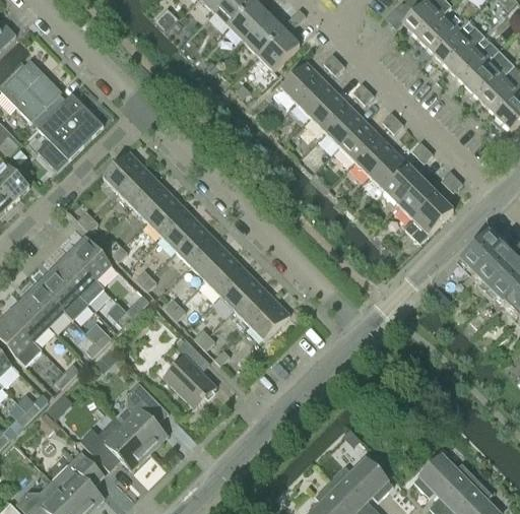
[(202,0),(214,12),(225,0),(202,0)]
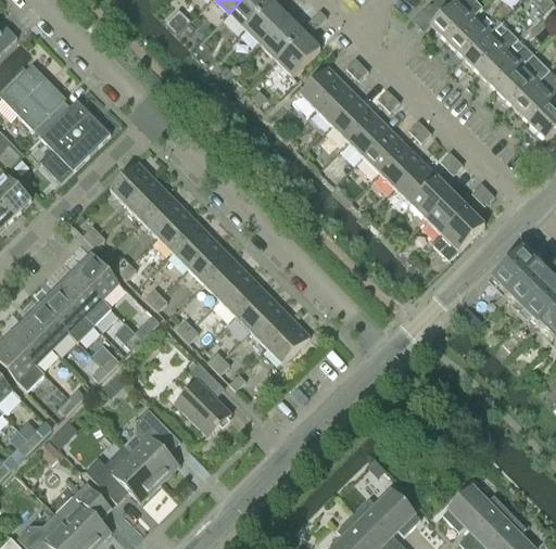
[(273,0),(241,0),(229,13),(244,28),(273,0)]
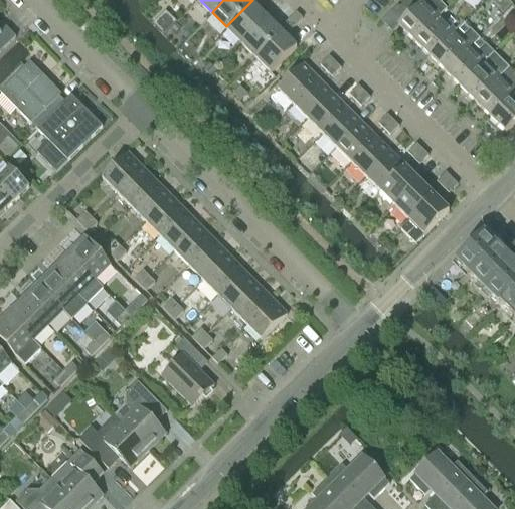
[(255,3),(259,0),(252,0),(226,26),(241,40),(268,14),(255,3)]
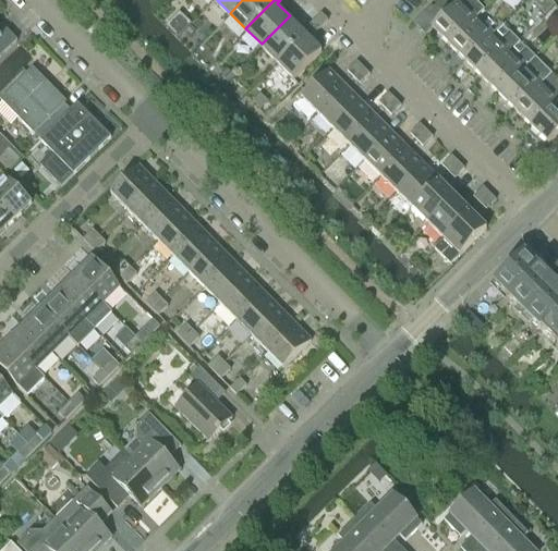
[(477,14),(485,7),(478,0),(438,0),(434,4),(444,14),(433,25),(449,41),(477,14)]
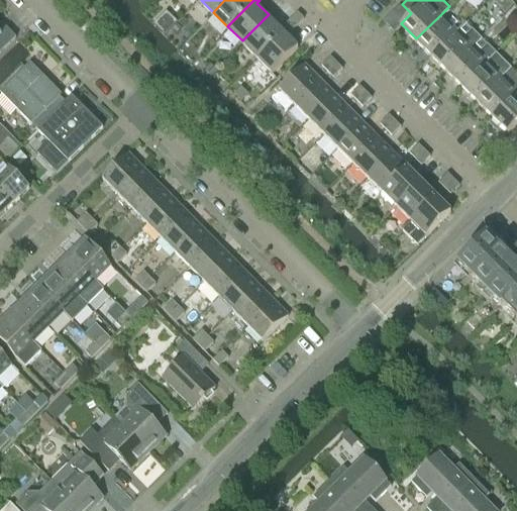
[(495,0),(504,9),(514,0),(495,0)]
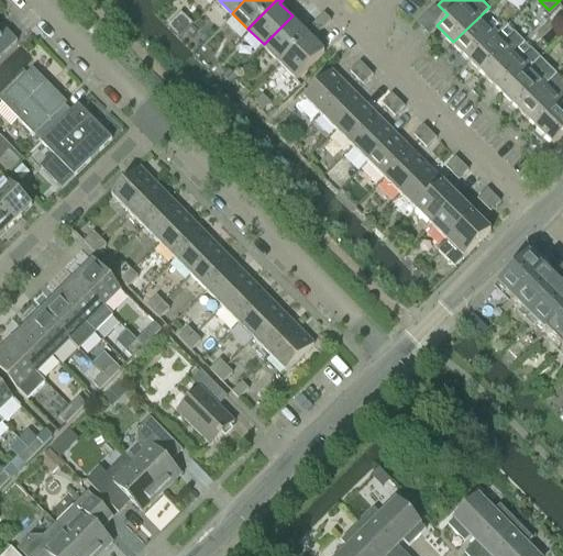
[(315,19),(320,25),(330,15),(324,9),(315,19)]
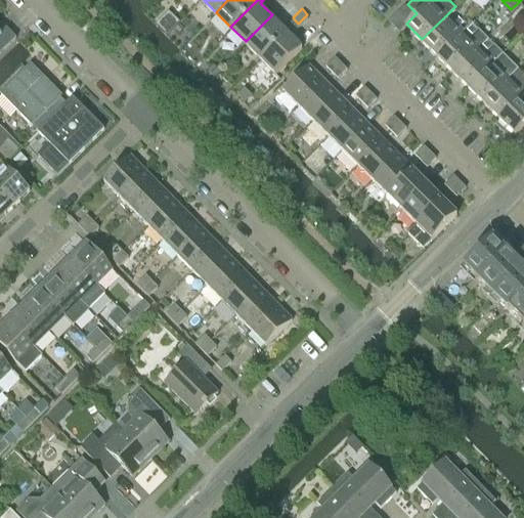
[(463,28),(463,27),(448,13),(422,39),(437,54),(463,28)]
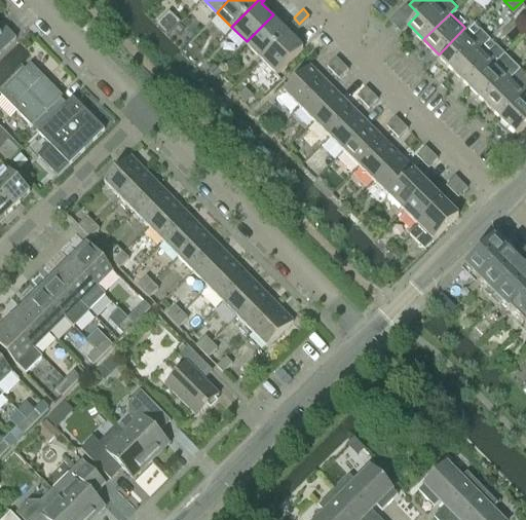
[(288,30),(285,27),(273,14),(247,41),(261,57),(288,30)]
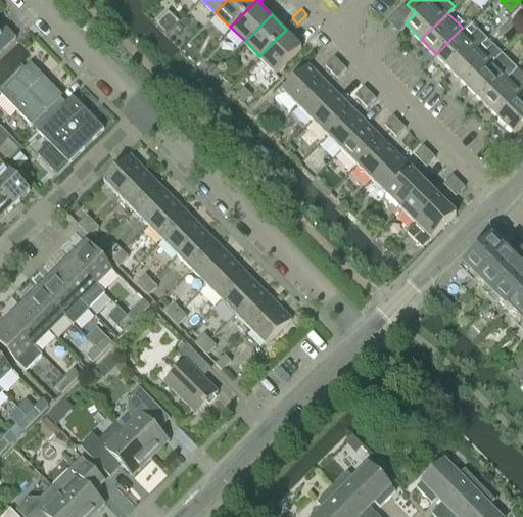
[(289,32),(297,24),(292,17),(283,27),(286,30),(259,56),(275,72),(301,45),(289,32)]
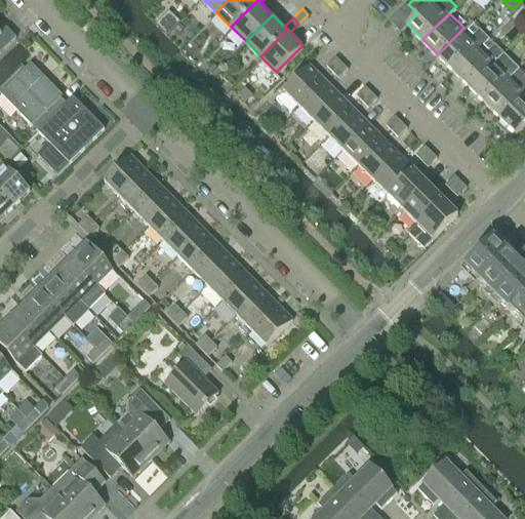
[(453,70),(489,35),(472,17),(463,27),(463,28),(438,54),(453,70)]
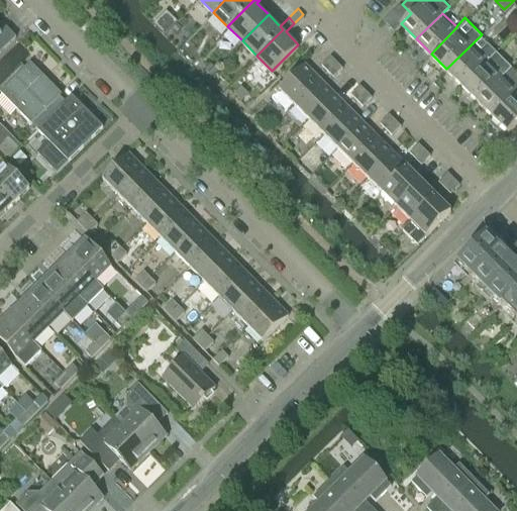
[(0,47),(16,33),(11,28),(8,25),(6,23),(0,28),(0,47)]
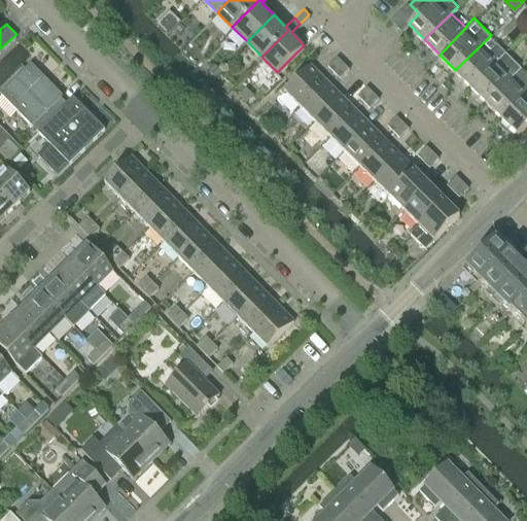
[(470,84),(505,50),(491,35),(455,70),(470,84)]
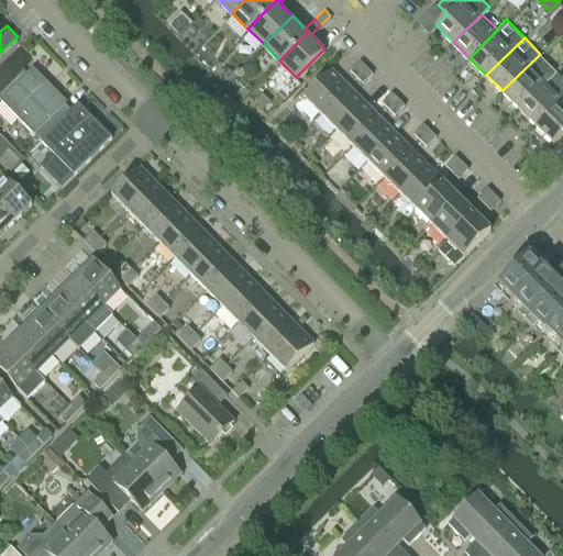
[(519,107),(556,69),(540,54),(503,90),(519,107)]
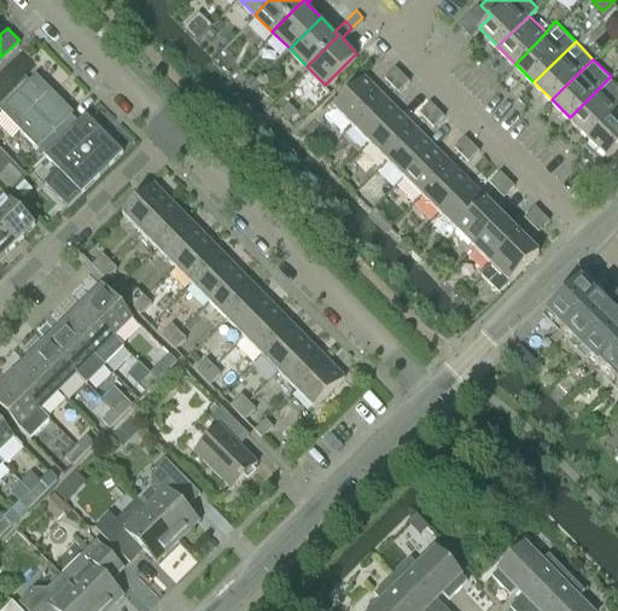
[(391,82),(402,70),(395,63),(384,75),(391,82)]
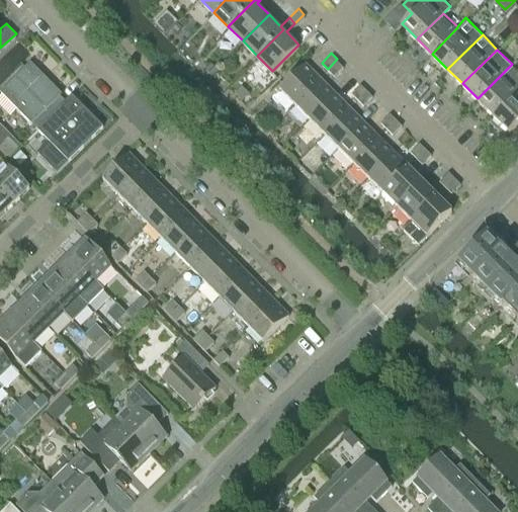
[(60,93),(61,92),(62,91),(30,59),(0,88),(31,121),(33,119),(38,124),(65,98),(60,93)]
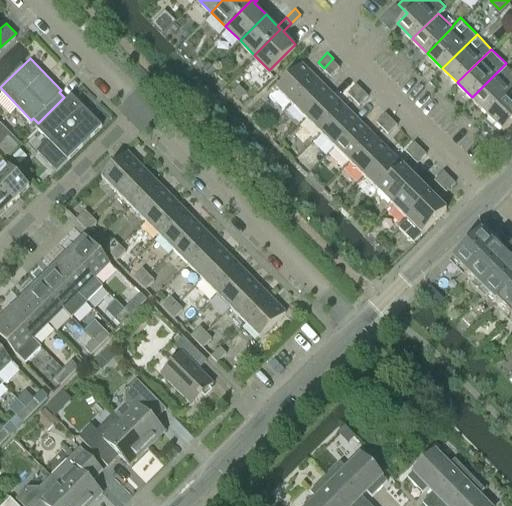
[(333,58),(324,68),(330,73),(339,64),(333,58)]
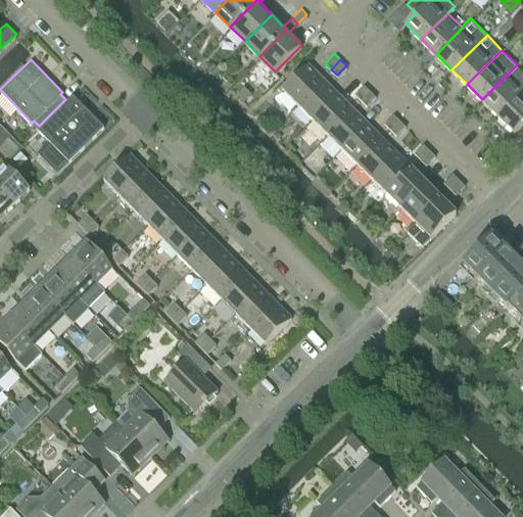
[(297,103),(323,78),(307,62),(282,87),(297,103)]
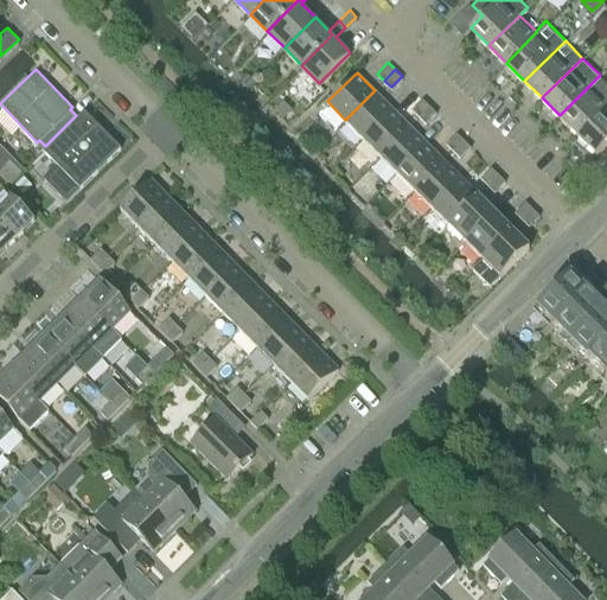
[(606,82),(600,75),(560,115),(577,133),(606,103),(606,82)]
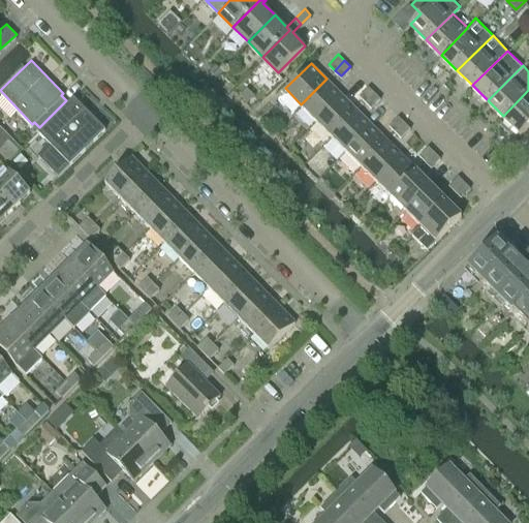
[(316,119),(341,93),(327,79),(301,104),(316,119)]
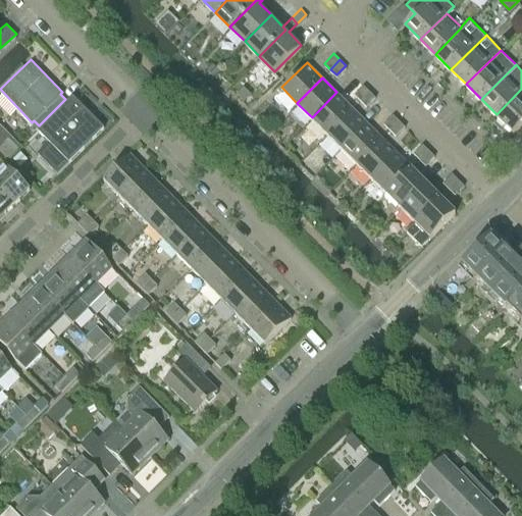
[(360,98),(369,89),(363,83),(354,92),(360,98)]
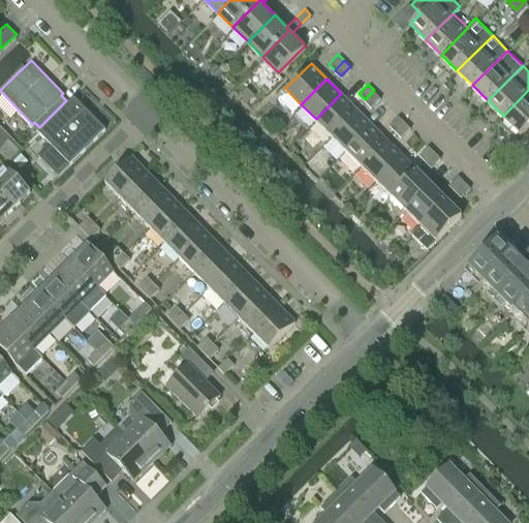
[(380,96),(378,94),(374,90),(365,99),(371,105),(380,96)]
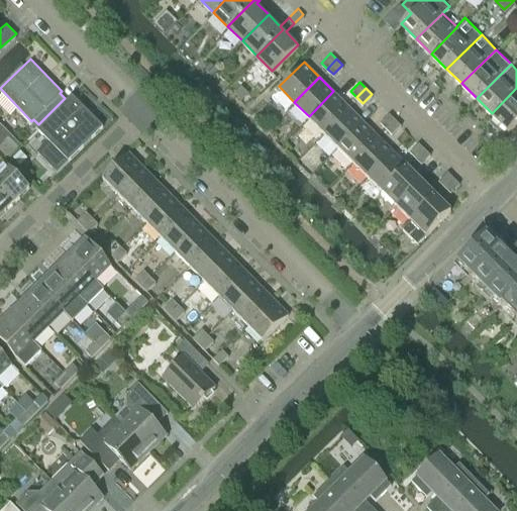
[(508,129),(516,120),(516,88),(492,113),(508,129)]
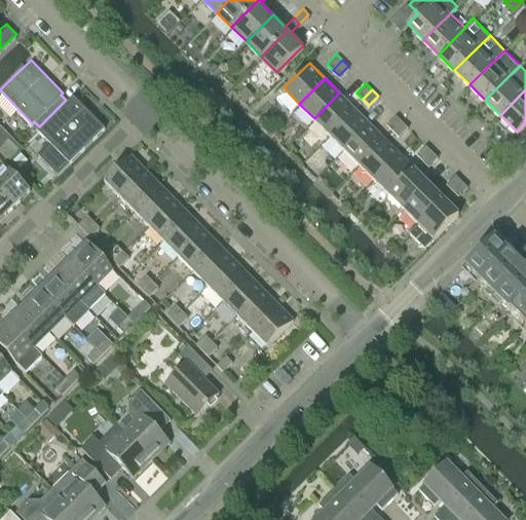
[(354,108),(340,94),(339,93),(314,118),(329,133),(354,108)]
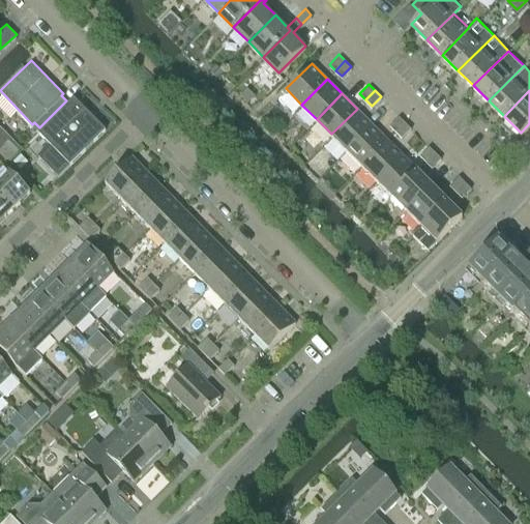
[(39,127),(37,129),(51,142),(38,153),(58,174),(69,162),(106,127),(90,111),(88,113),(83,108),(85,106),(74,94),(66,100),(39,127)]
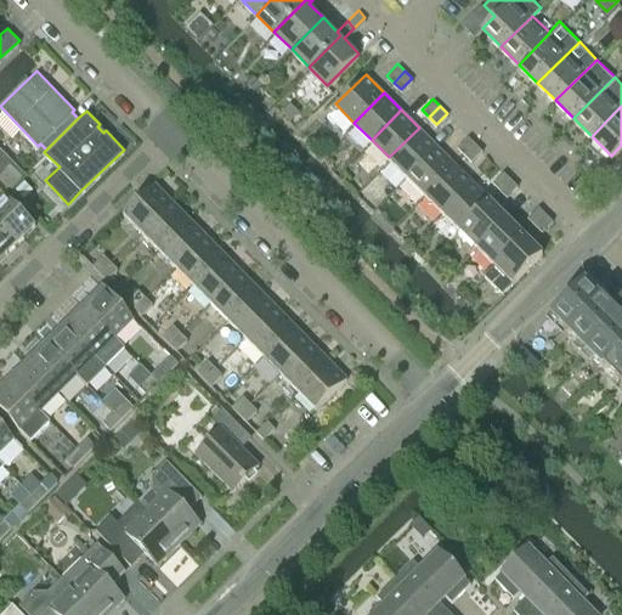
[(407,175),(436,145),(419,128),(389,157),(407,175)]
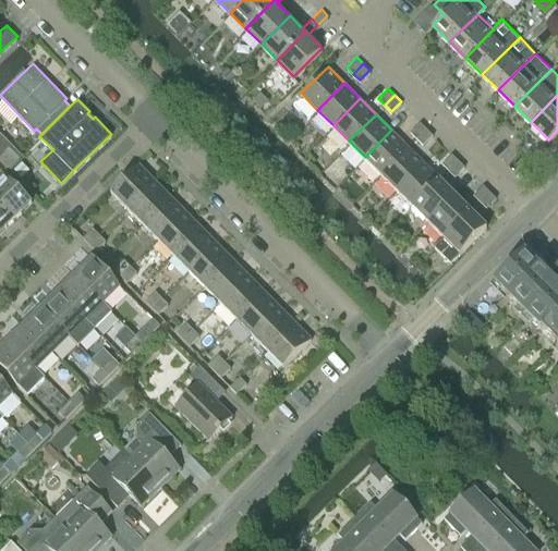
[(416,136),(426,126),(420,120),(410,130),(416,136)]
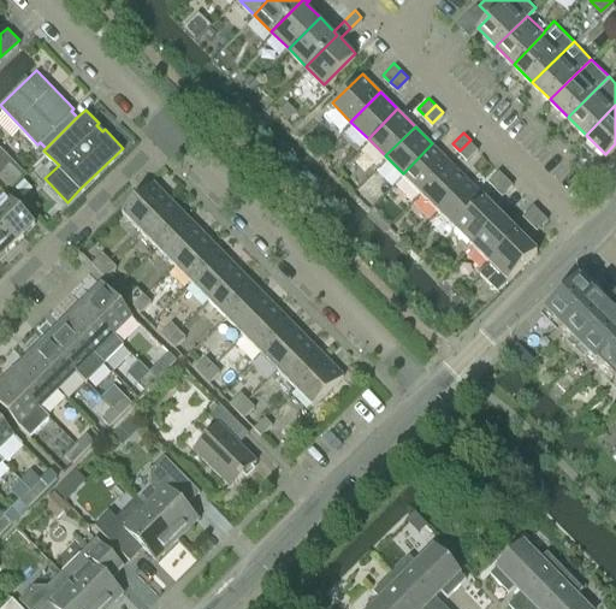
[(471,140),(460,151),(467,157),(478,146),(471,140)]
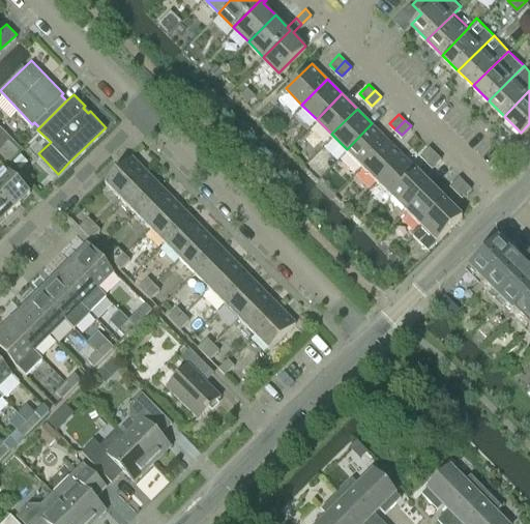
[(361,164),(387,139),(372,123),(347,149),(361,164)]
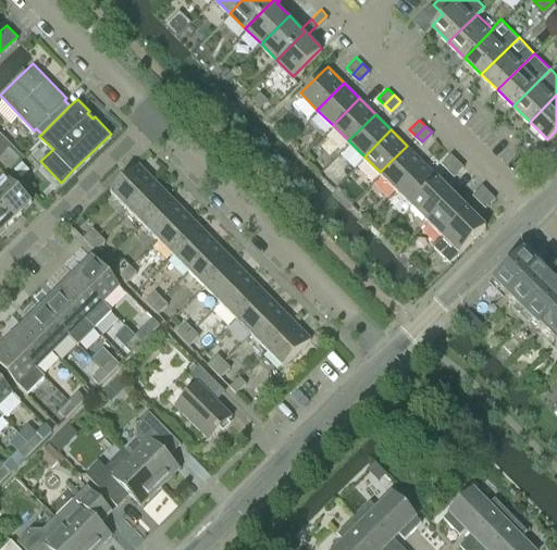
[(396,188),(423,161),(407,146),(380,172),(396,188)]
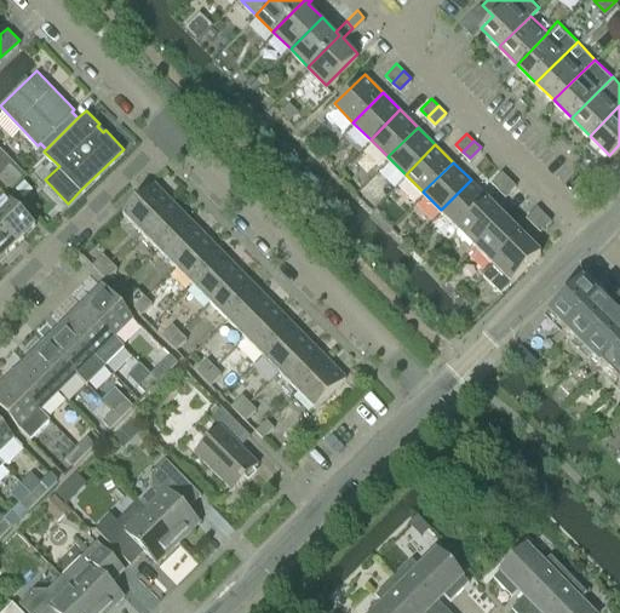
[(498,187),(510,176),(501,168),(491,179),(498,187)]
